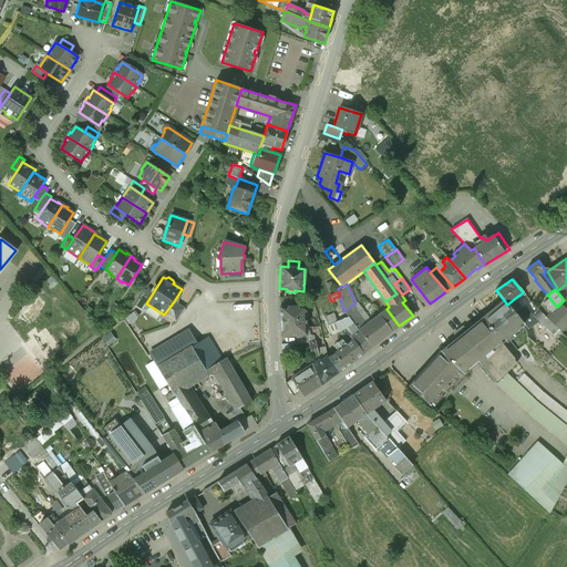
[(519,307),(514,299),(507,305),(513,311),(519,307)]
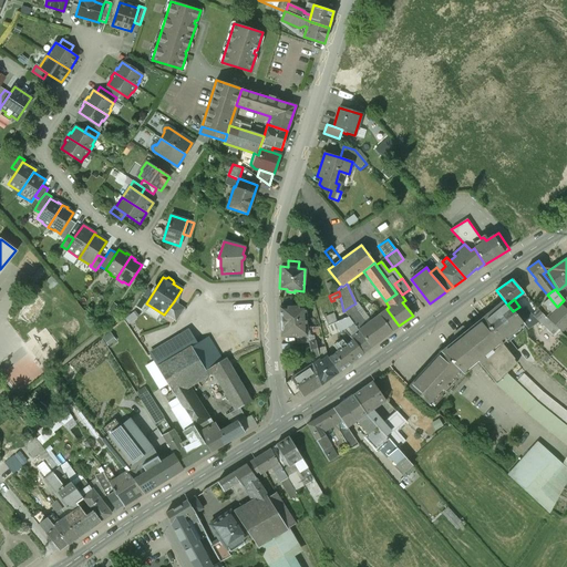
[(502,342),(524,325),(521,320),(515,313),(513,311),(507,305),(504,300),(482,319),(502,342)]
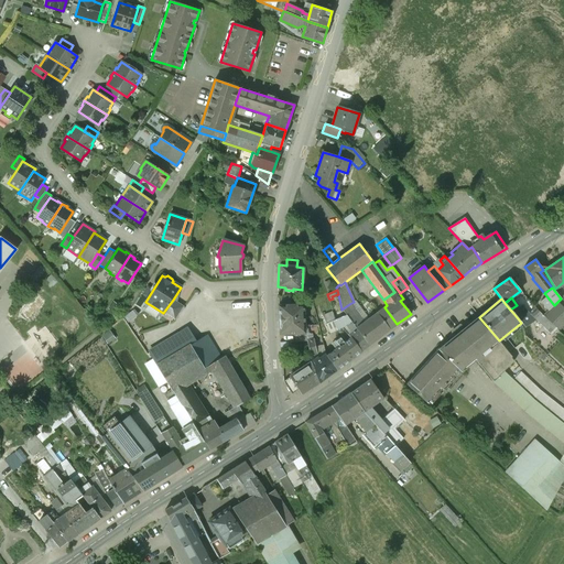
[(173,300),(163,313),(174,321),(184,306),(173,300)]
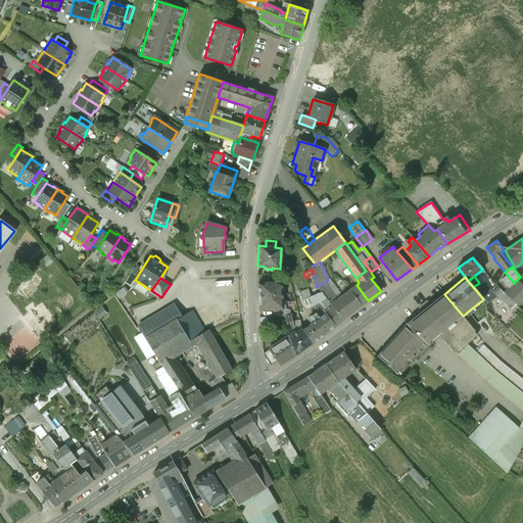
[(486,281),(475,289),(480,295),(488,288),(486,285),(488,283),(486,281)]
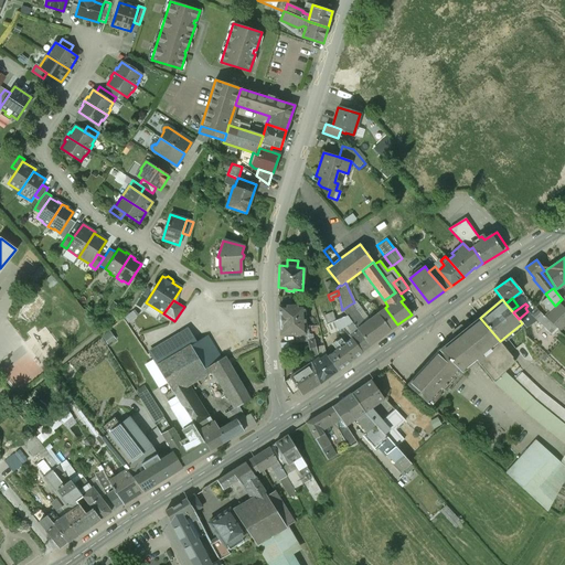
[(564,308),(561,304),(547,318),(560,330),(564,323),(564,308)]
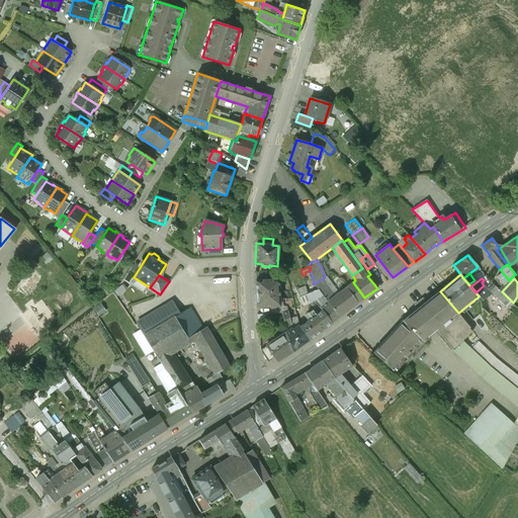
[(278,279),(255,280),(257,307),(270,307),(279,306),(278,279)]
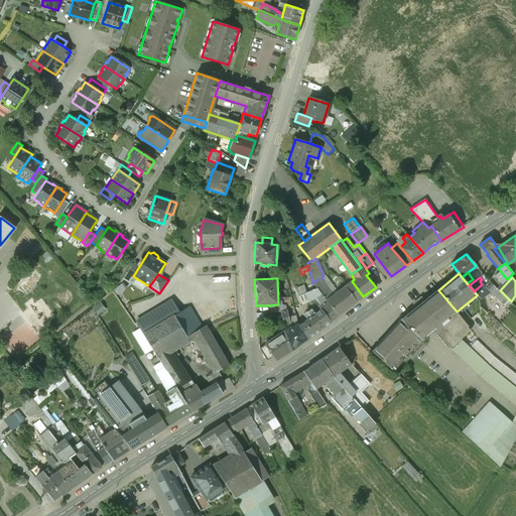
[(337,316),(357,301),(346,286),(333,295),(319,278),(312,283),(316,288),(320,294),(337,316)]
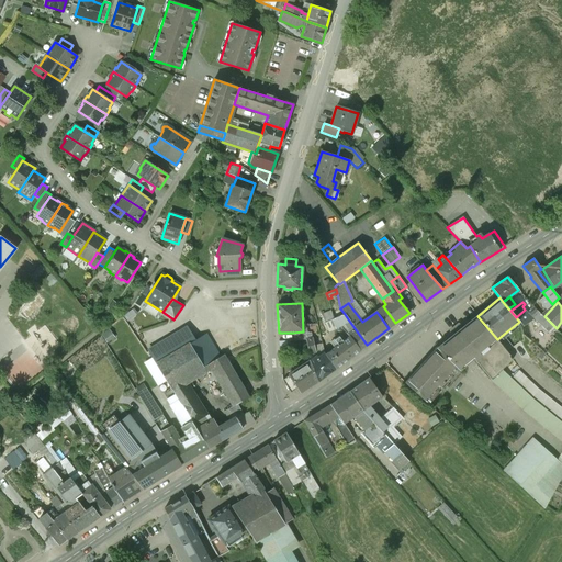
[(389,328),(395,323),(383,306),(377,312),(389,328)]
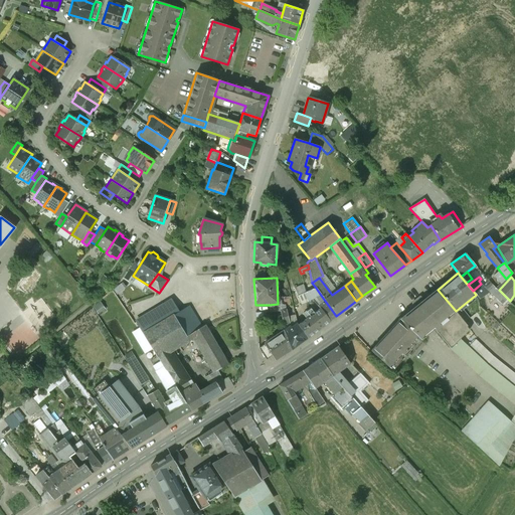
[(320,294),(316,288),(306,292),(306,293),(304,293),(309,301),(316,298),(320,294)]
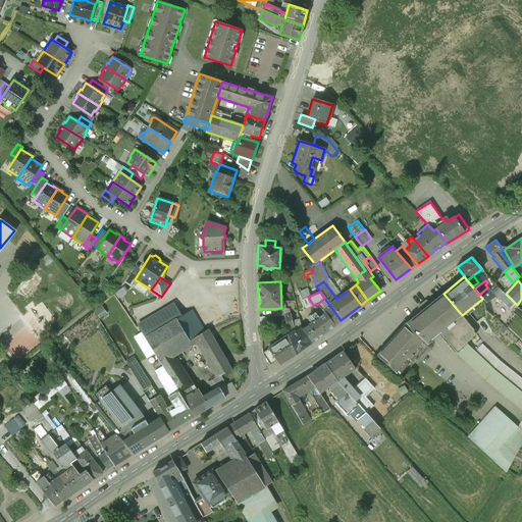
[(308,297),(310,297),(310,296),(309,294),(300,297),(305,308),(313,305),(308,297)]
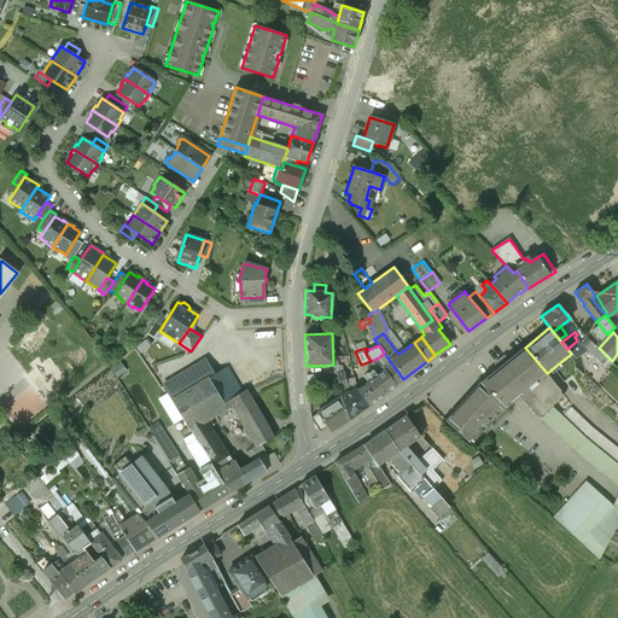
[(565,395),(547,373),(525,348),(508,361),(505,359),(497,365),(499,369),(484,380),(481,384),(505,407),(511,402),(518,396),(519,397),(522,395),(541,419),(541,418),(553,407),(565,395)]
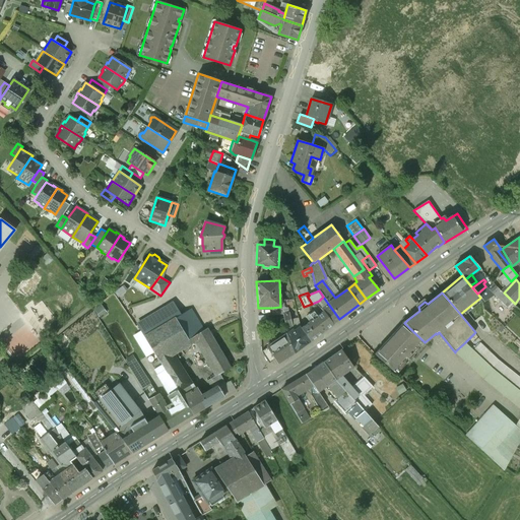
[(333,324),(339,319),(323,297),(319,301),(324,308),(321,310),(323,312),(332,324),(333,324)]
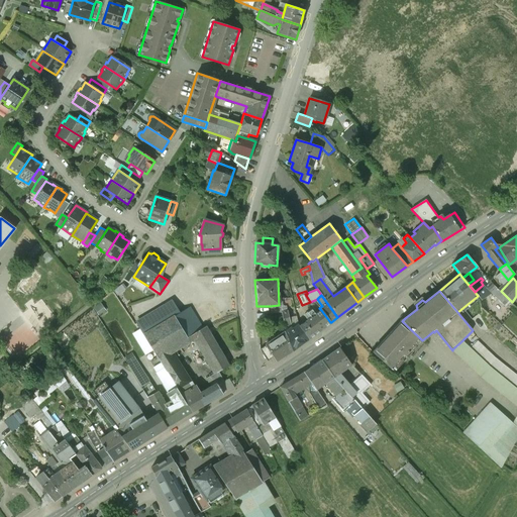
[(96,305),(98,313),(106,311),(104,303),(96,305)]
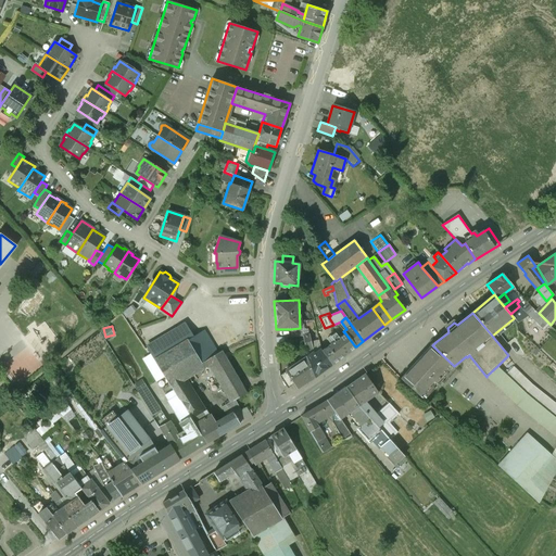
[(150,354),(154,359),(190,338),(184,326),(147,348),(150,354)]
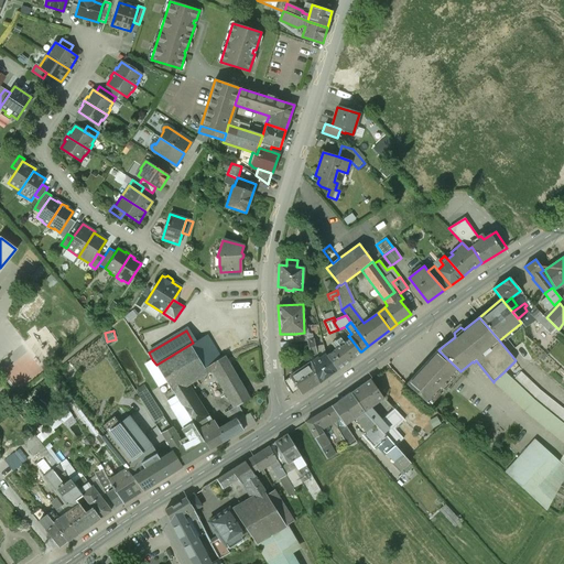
[(193,343),(156,365),(166,382),(171,389),(183,381),(210,365),(220,359),(220,358),(206,335),(193,343)]
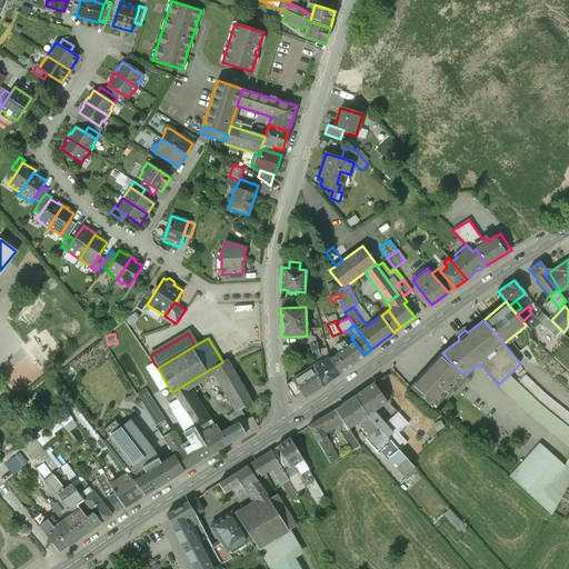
[(230,349),(246,342),(243,338),(228,345),(230,349)]
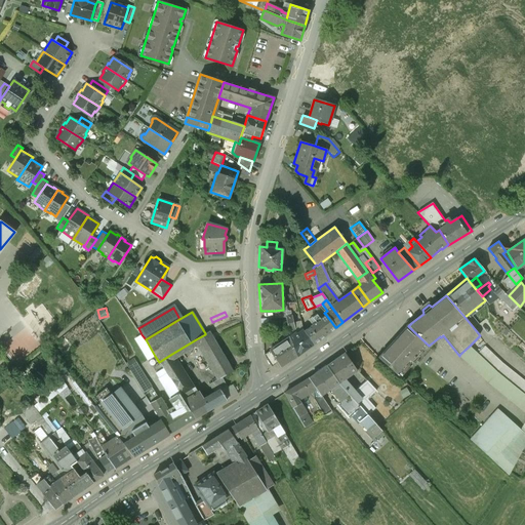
[(336,327),(335,327),(326,315),(320,320),(316,315),(312,318),(315,323),(304,331),(314,345),(336,327)]
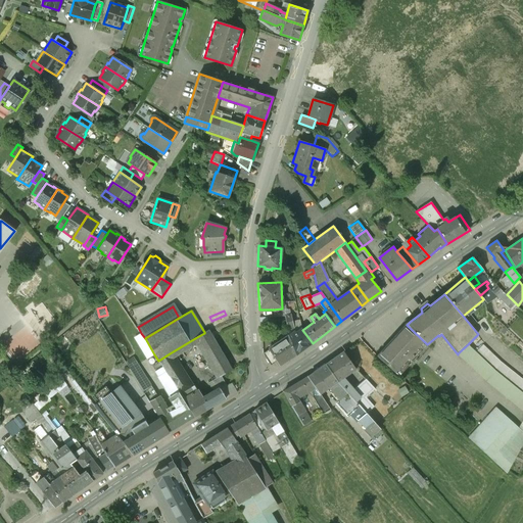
[(427,344),(407,325),(377,357),(398,376),(427,344)]
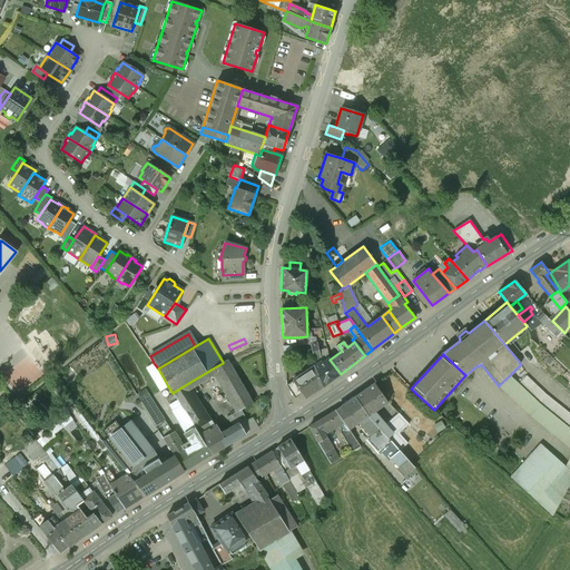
[(322,386),(341,374),(330,360),(328,359),(323,363),(321,361),(314,365),(322,386)]
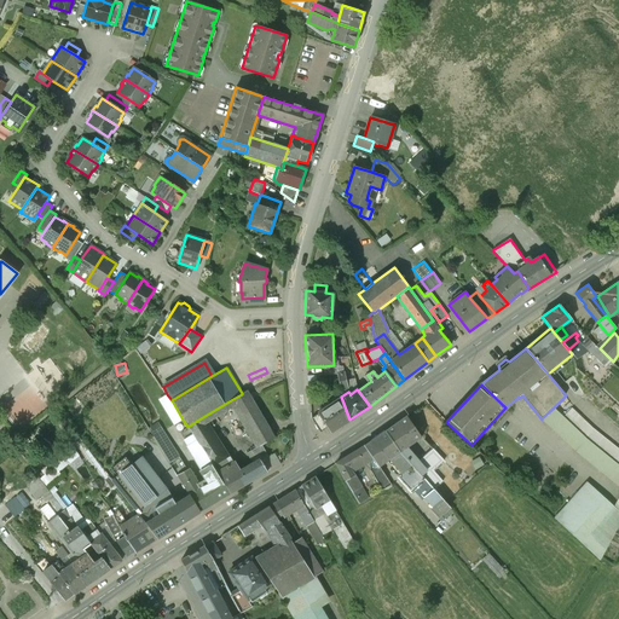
[(261,446),(273,439),(244,392),(242,393),(242,394),(231,400),(259,446),(259,447),(261,446)]
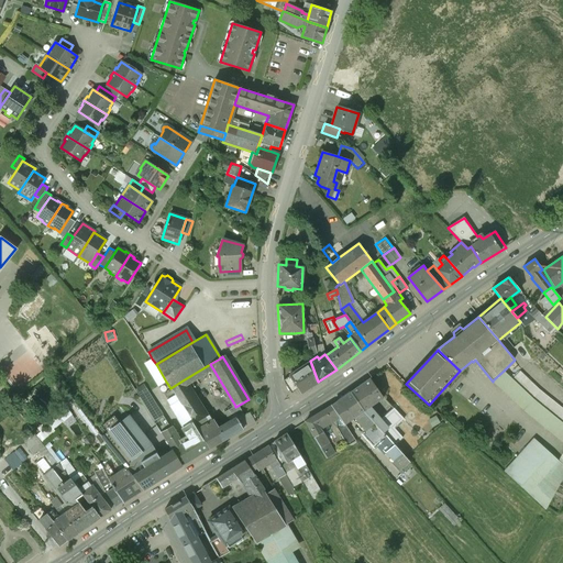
[(156,364),(152,359),(145,363),(158,386),(166,382),(156,364)]
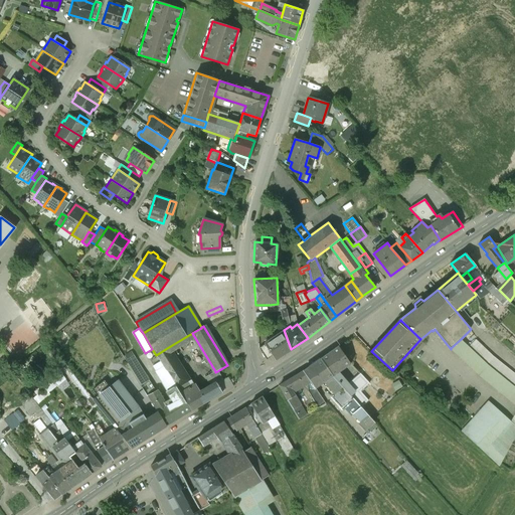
[(275,360),(291,349),(284,330),(283,330),(264,343),(265,344),(272,356),(275,360)]
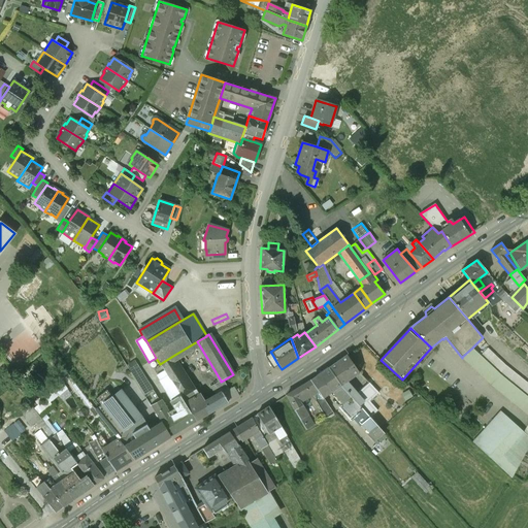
[(472,348),(462,357),(491,384),(499,373),(472,348)]
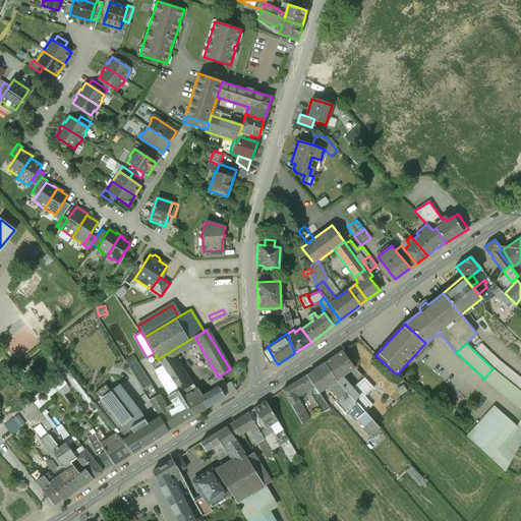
[(474,351),(493,368),(520,391),(520,378),(500,361),(481,344),(474,351)]
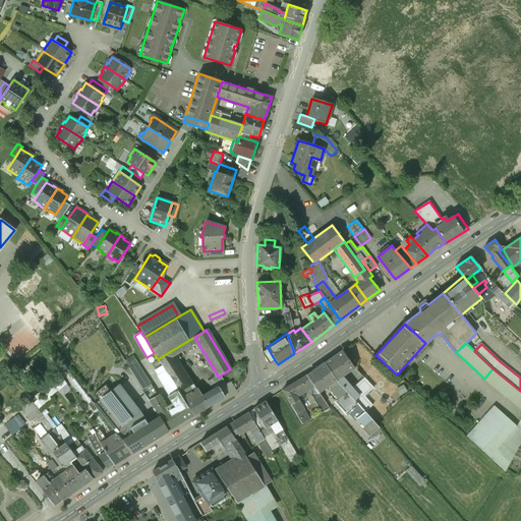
[(270,364),(275,360),(268,348),(262,352),(270,364)]
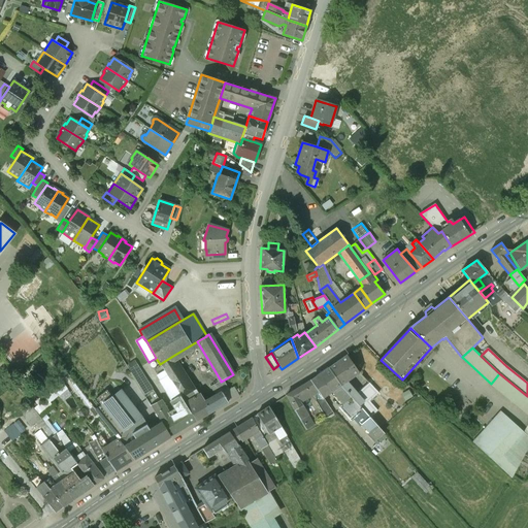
[(347,355),(329,368),(341,386),(344,383),(359,372),(347,355)]
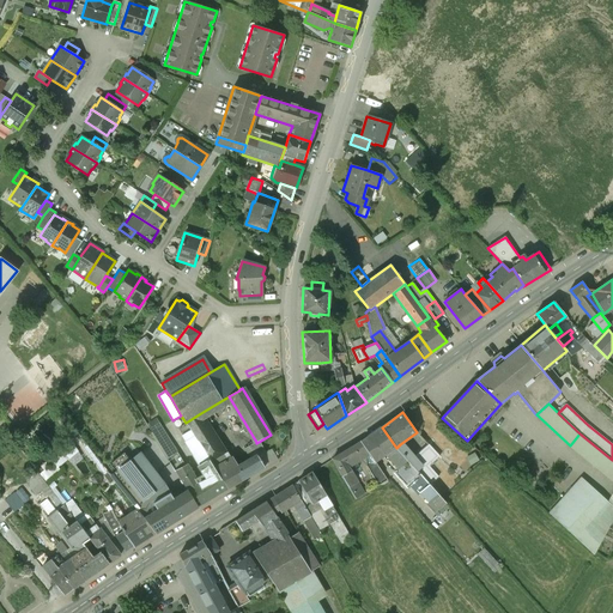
[(199,414),(186,423),(190,430),(194,436),(214,468),(228,461),(199,414)]
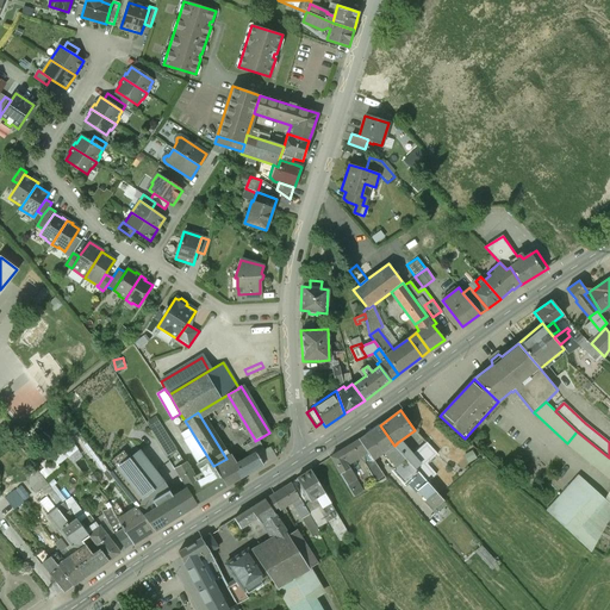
[(380,425),(359,440),(365,448),(369,455),(373,460),(381,454),(394,446),(380,425)]
